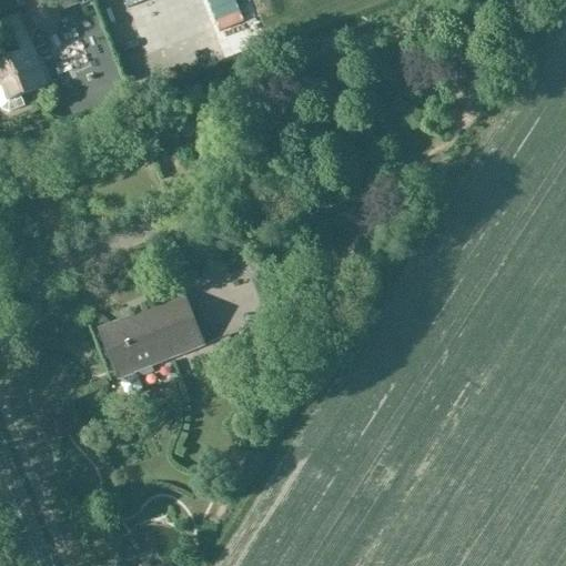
[(60,10),(57,1),(56,0),(28,0),(28,1),(30,11),(22,14),(22,12),(0,21),(0,41),(6,57),(0,58),(0,73),(4,83),(0,84),(0,107),(9,111),(27,103),(22,94),(50,82),(27,23),(31,21),(34,27),(42,33),(57,28),(60,17),(59,11),(60,10)]
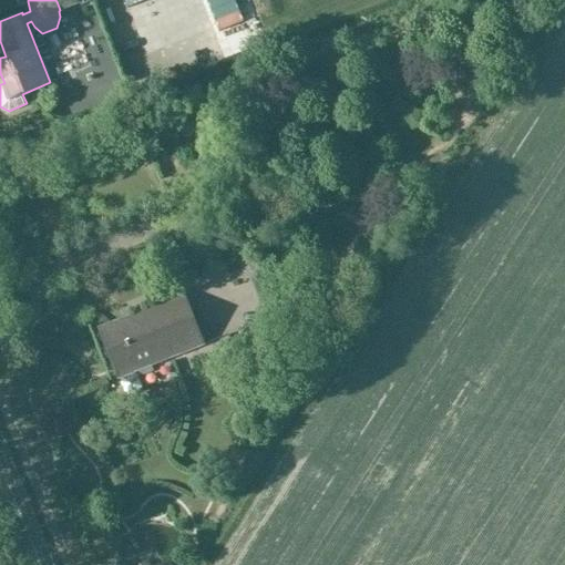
[(59,0),(57,1),(60,10),(78,2),(79,4),(90,0),(59,0)]
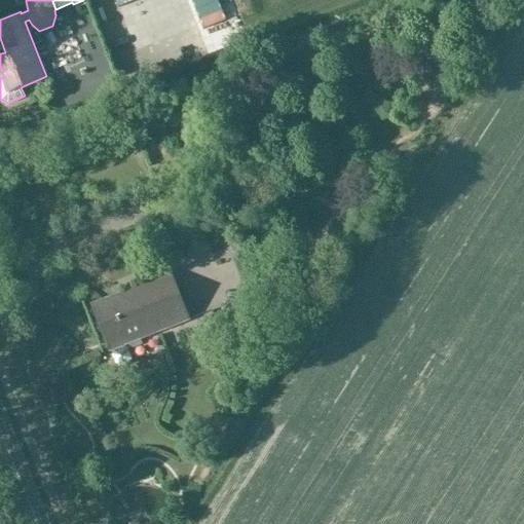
[(230,258),(241,285),(271,272),(254,227),(218,242),(225,259),(230,258)]
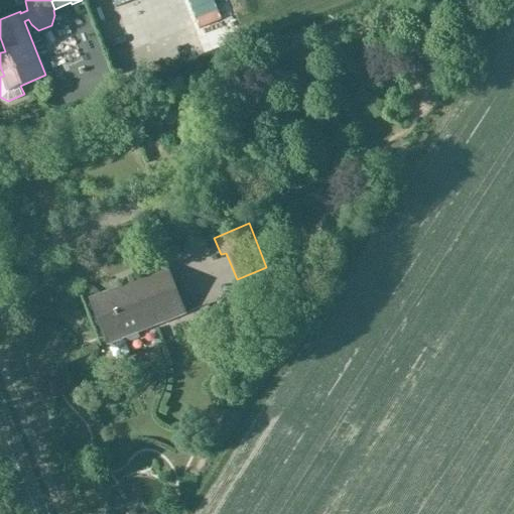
[(117,338),(185,311),(167,267),(89,297),(106,342),(110,341),(111,343),(109,343),(108,347),(112,357),(115,359),(126,355),(127,351),(123,341),(120,339),(118,340),(117,338)]
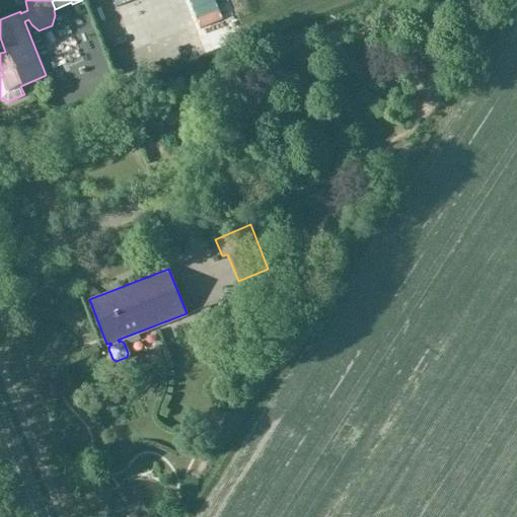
[(219,307),(208,312),(212,322),(224,318),(219,307)]
